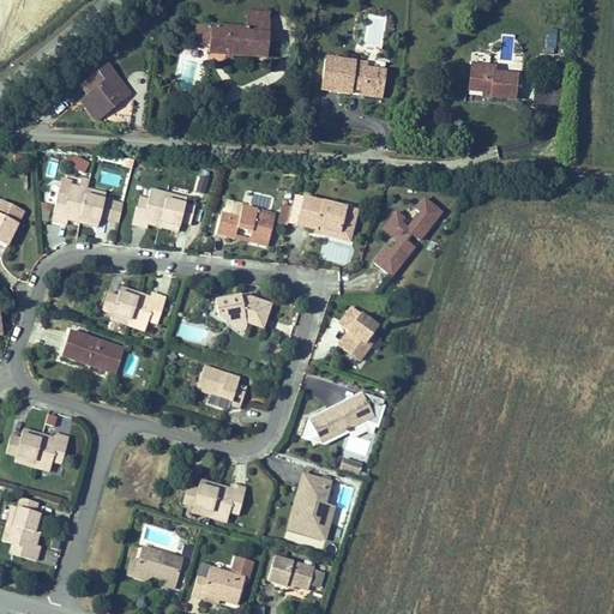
[(233,30),(256,31),(257,16),(234,14),(233,30)]
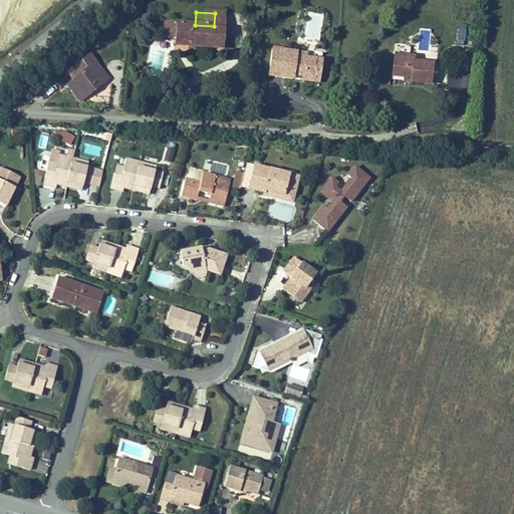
[(193,50),(213,51),(214,26),(195,25),(152,22),(152,41),(163,41),(175,41),(176,48),(193,50)]
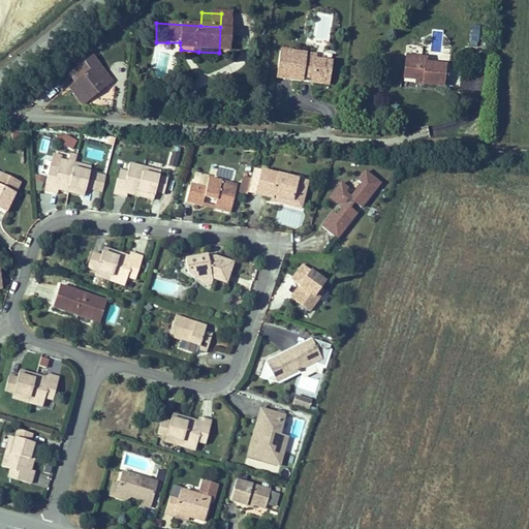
[(470,24),(469,42),(479,43),(480,25),(470,24)]
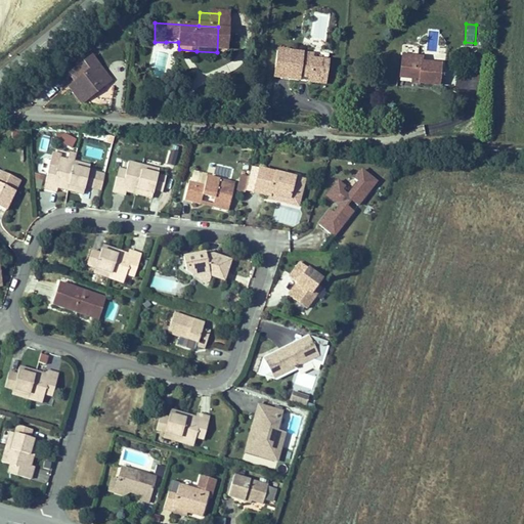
[(178,57),(197,57),(197,51),(179,49),(178,57)]
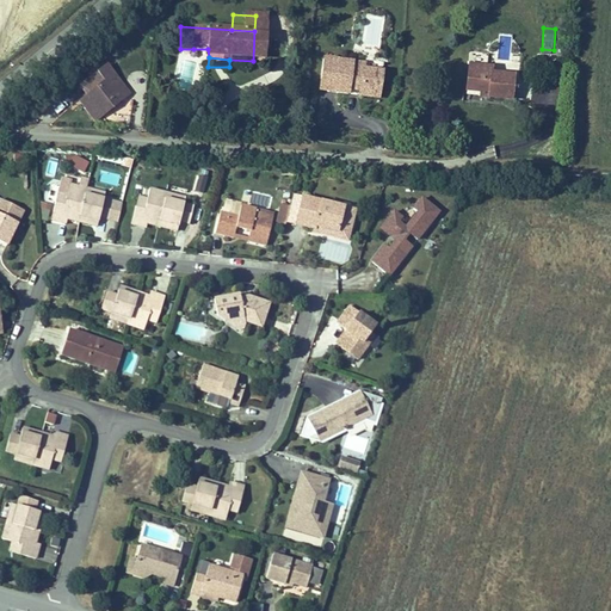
[(344,96),(359,97),(359,80),(368,80),(368,72),(349,71),(349,63),(308,61),(306,93),(334,94),(334,92),(344,93),(344,96)]
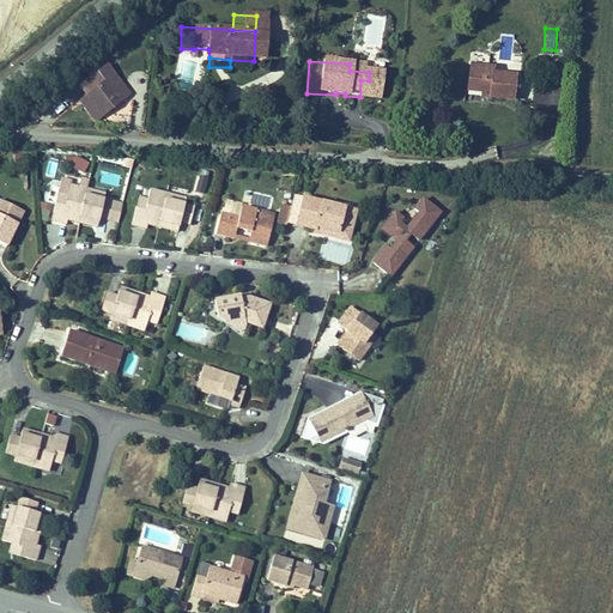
[(483,105),(505,105),(508,77),(484,76),(483,70),(461,67),(460,97),(484,98),(483,105)]
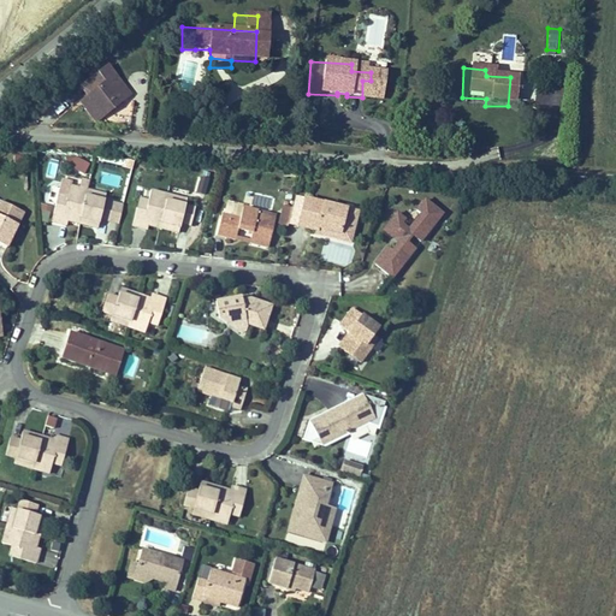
[(95,118),(122,95),(110,78),(100,86),(98,82),(78,98),(95,118)]
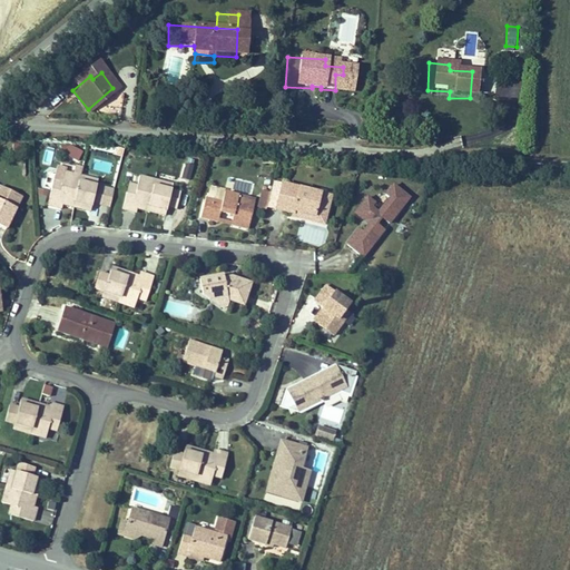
[(65,157),(80,163),(84,151),(69,147),(65,157)]
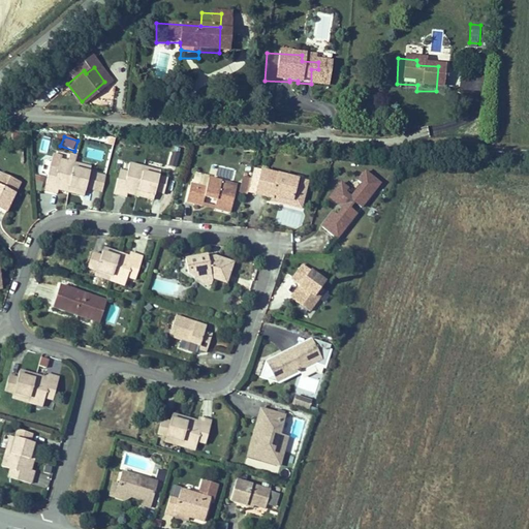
[(49,153),(50,138),(40,137),(39,152),(49,153)]
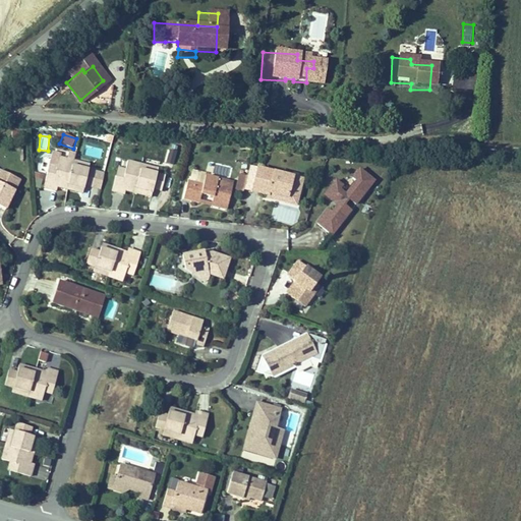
[(64,178),(84,186),(89,178),(98,181),(102,166),(93,163),(78,159),(79,153),(67,148),(64,160),(60,172),(66,173),(64,178)]
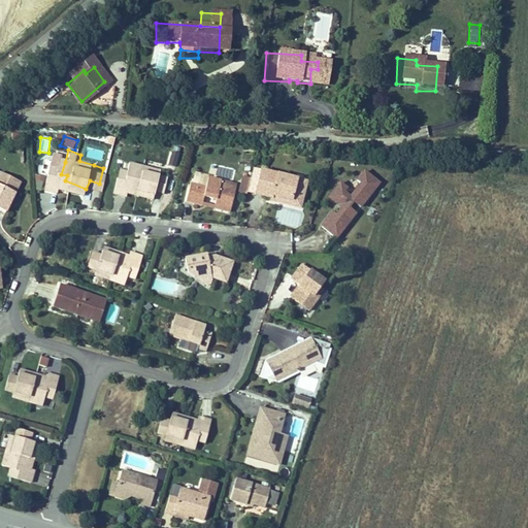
[(94,165),(96,160),(80,155),(79,161),(94,165)]
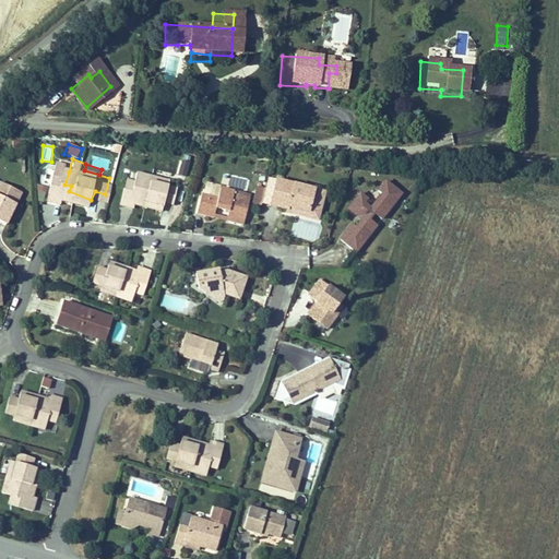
[(170,198),(178,200),(182,186),(175,183),(156,179),(158,173),(145,167),(142,179),(138,194),(143,197),(142,200),(167,207),(170,198)]
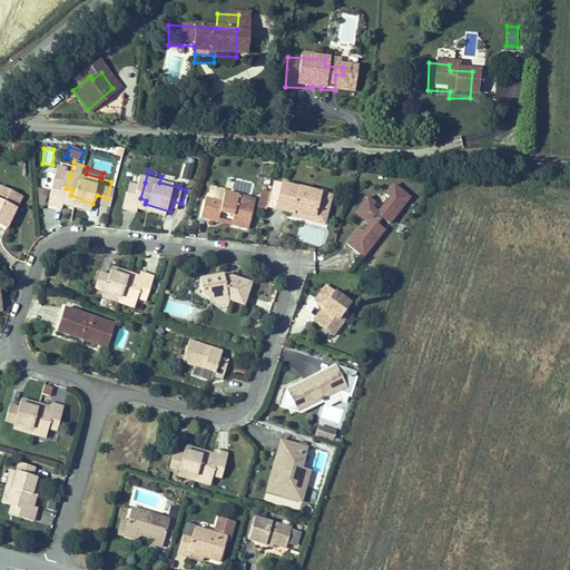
[(68,199),(70,195),(72,189),(66,188),(70,175),(61,172),(53,195),(68,199)]
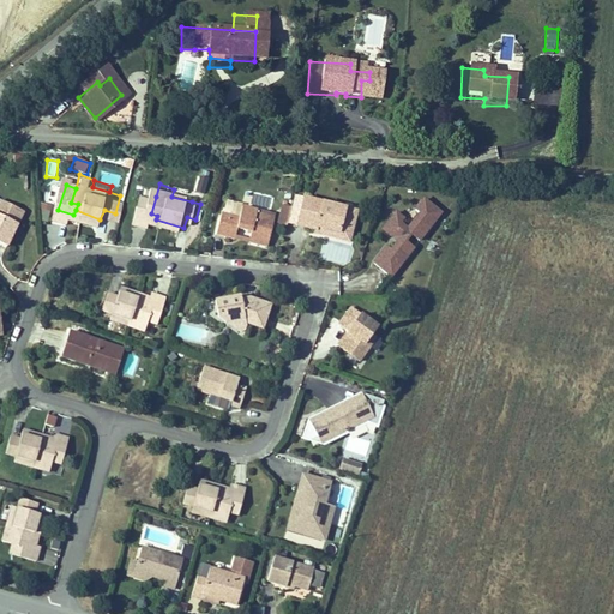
[(192,202),(194,194),(174,190),(172,197),(192,202)]
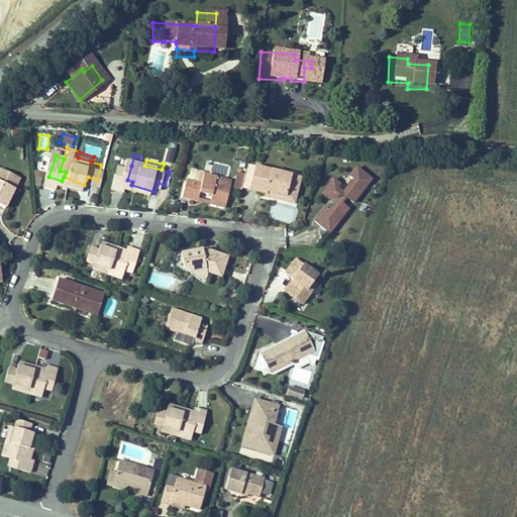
[(130,189),(131,185),(132,182),(127,180),(131,166),(123,164),(116,185),(130,189)]
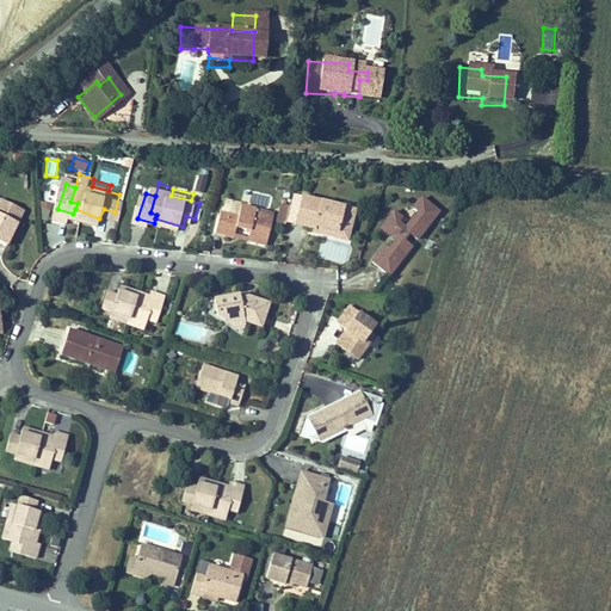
[(341,228),(355,230),(358,216),(345,213),(346,204),(309,193),(300,224),(320,230),(321,226),(329,227),(328,233),(339,236),(341,228)]
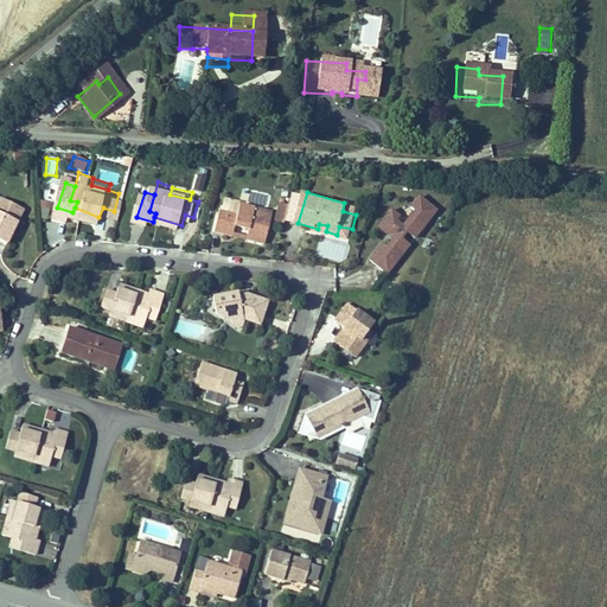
[(417,238),(441,209),(421,195),(411,206),(415,210),(404,223),(398,218),(402,215),(394,208),(378,225),(393,237),(388,244),(384,241),(370,257),(389,273),(413,243),(404,237),(409,231),(417,238)]
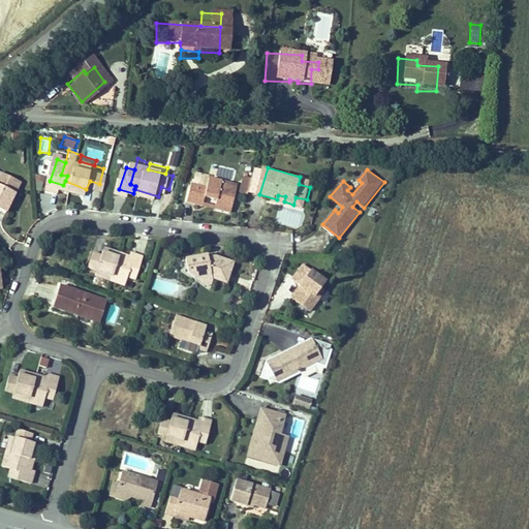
[(0,210),(4,213),(22,185),(2,173),(0,175),(0,210)]
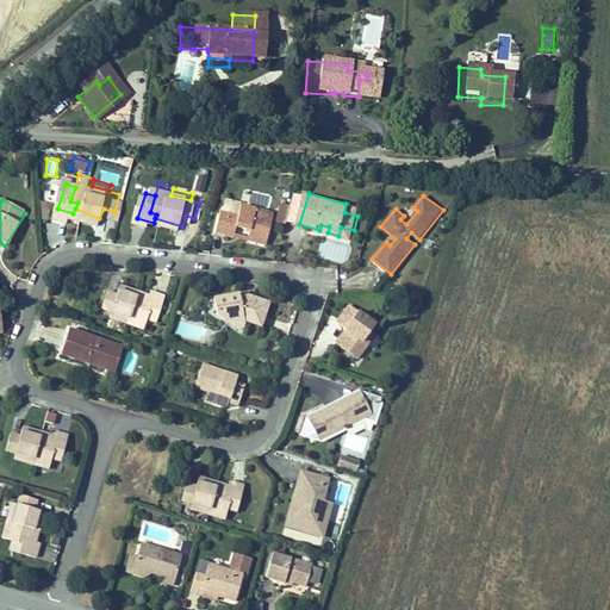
[(250,236),(269,242),(279,211),(244,200),(240,212),(224,207),(218,226),(235,231),(238,223),(253,228),(250,236)]
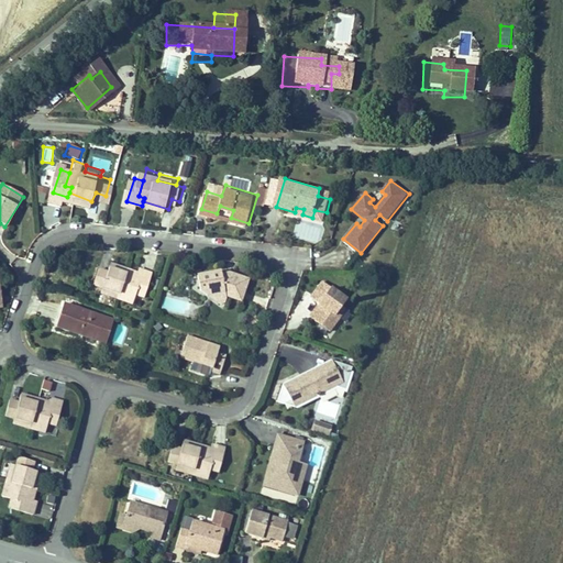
[(330,199),(332,191),(319,188),(318,196),(330,199)]
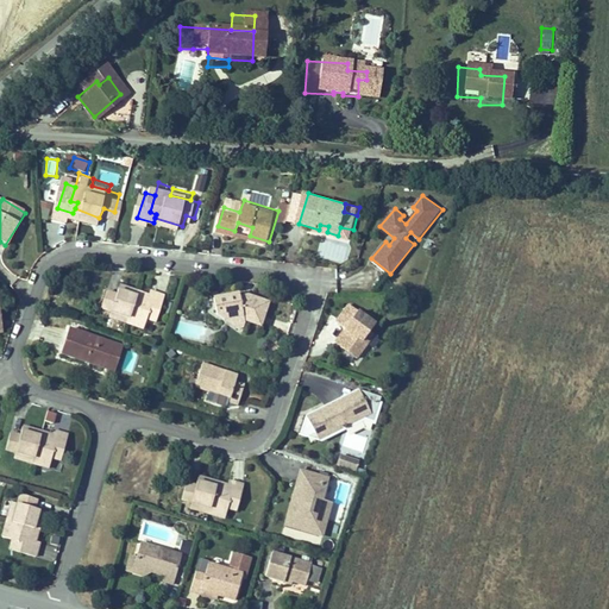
[(338,236),(351,239),(353,230),(340,227),(338,236)]
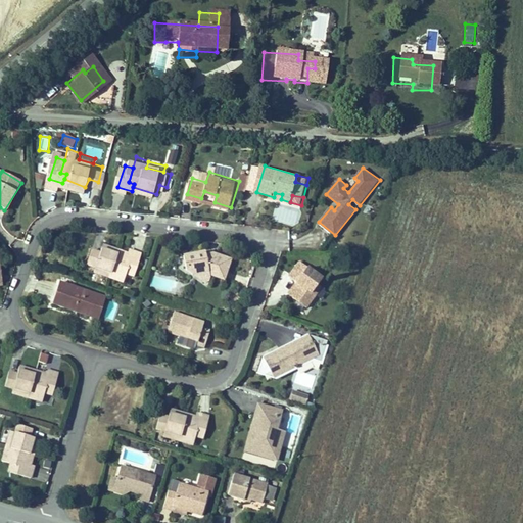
[(111,278),(125,282),(128,272),(133,258),(127,256),(128,252),(105,244),(102,251),(93,249),(89,262),(98,265),(113,270),(111,278)]
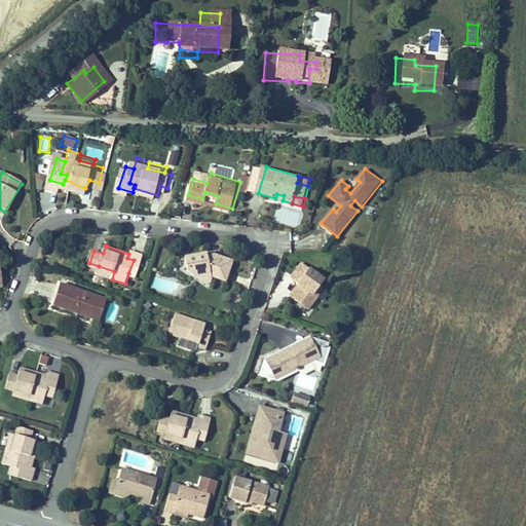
[(134,260),(128,273),(137,276),(144,254),(130,249),(128,254),(127,258),(134,260)]
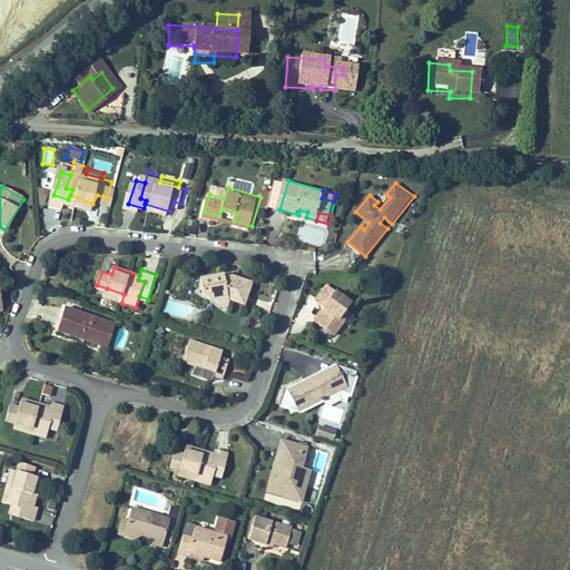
[(226,300),(245,305),(253,283),(232,276),(223,278),(223,271),(202,275),(203,293),(210,298),(224,295),(226,300)]
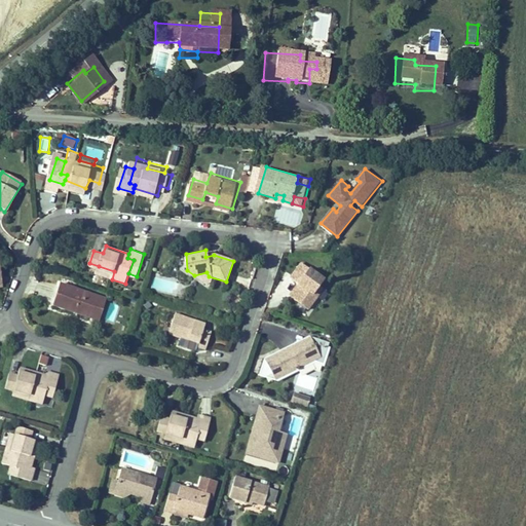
[(292,298),(304,307),(314,295),(312,293),(322,279),(300,261),(288,277),(295,284),(299,287),(292,298)]
